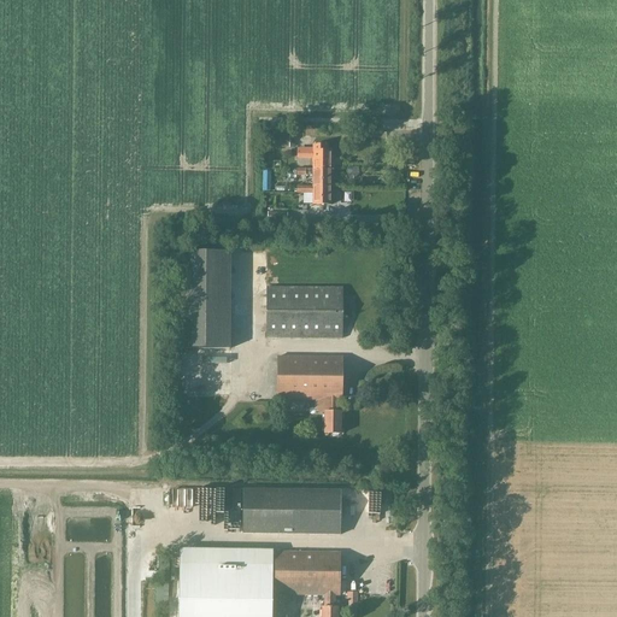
[(288,137),(271,137),(271,148),(288,148),(288,137)]
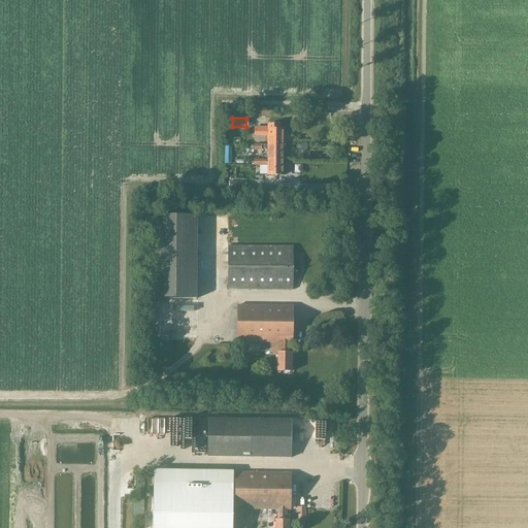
[(283,144),(283,130),(279,130),(279,125),(267,125),(267,127),(254,127),(254,135),(267,135),(267,144),(283,144)]
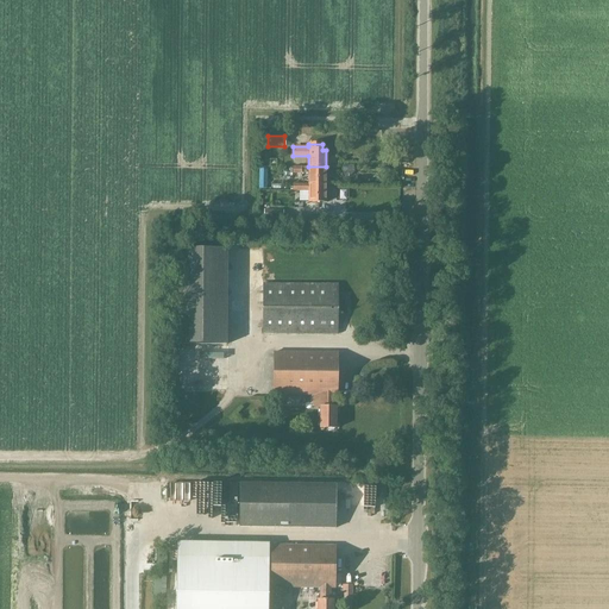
[(308,184),(326,184),(326,167),(308,167),(293,167),(293,174),(302,174),(308,174),(308,183),(308,184)]
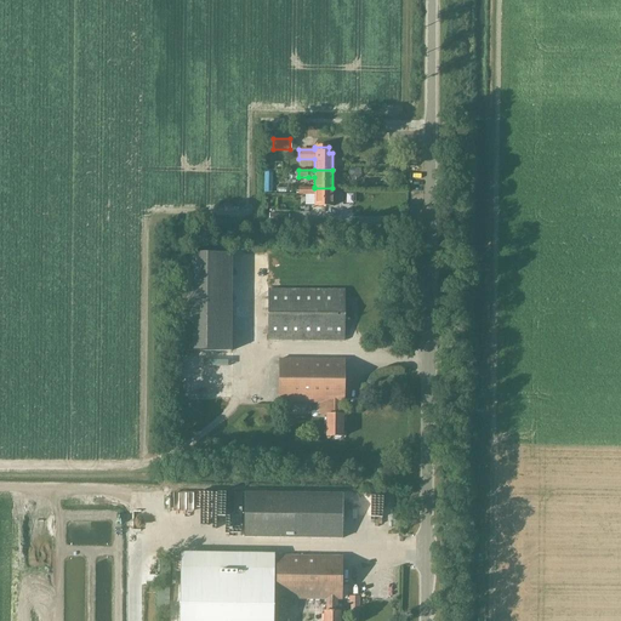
[(314,206),(334,206),(334,205),(332,205),(332,188),(314,188),(314,187),(298,187),(298,194),(314,194),(314,205),(314,206)]
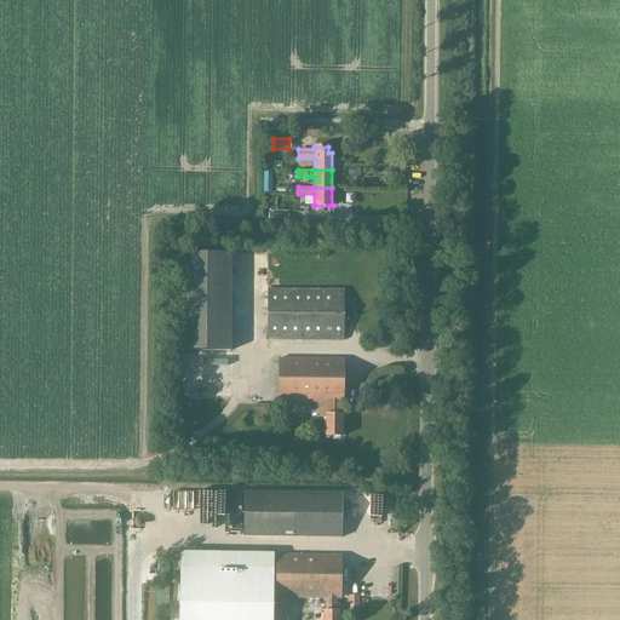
[(230,253),(182,253),(182,351),(230,351),(230,253)]
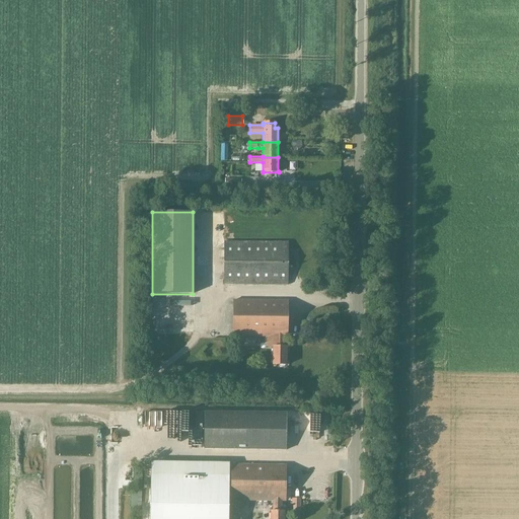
[(224,241),(223,284),(288,285),(288,242),(224,241)]
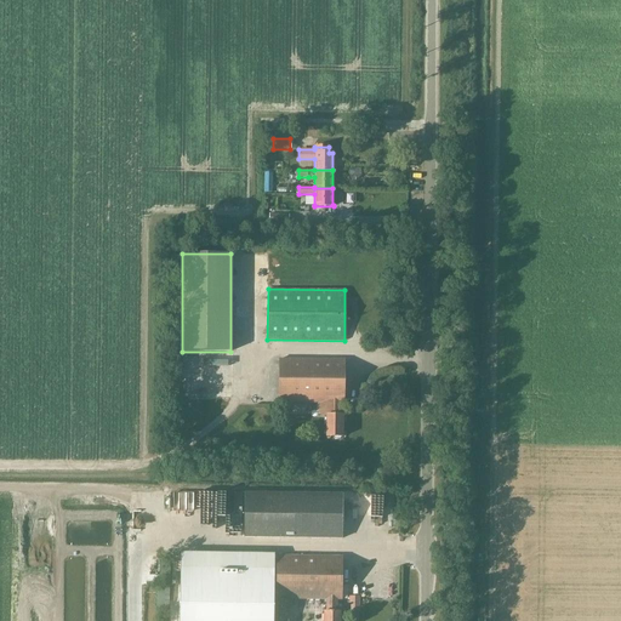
[(318,415),(326,415),(326,437),(342,437),(342,403),(343,403),(343,360),(279,359),(279,403),(318,403),(318,415)]
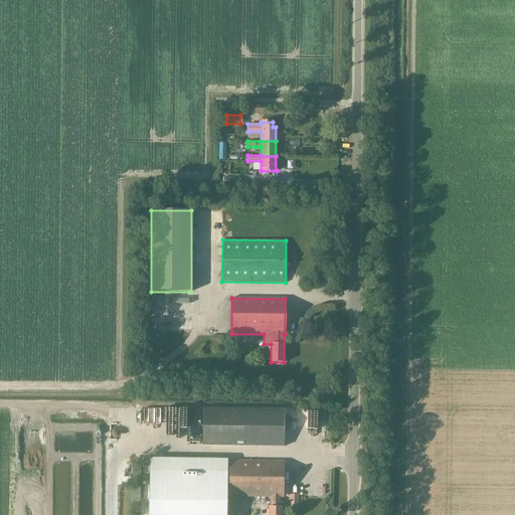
[(202,408),(201,446),(284,447),(284,409),(202,408)]
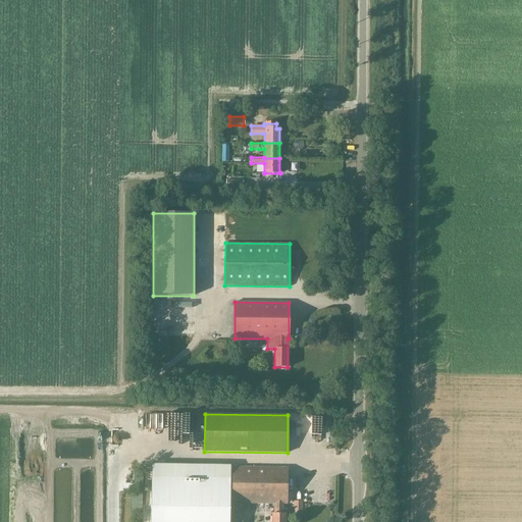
[(232,504),(243,504),(274,504),(274,514),(272,514),(271,521),(284,521),(285,514),(283,514),(283,504),(286,504),(286,468),(232,467),(232,479),(232,504)]
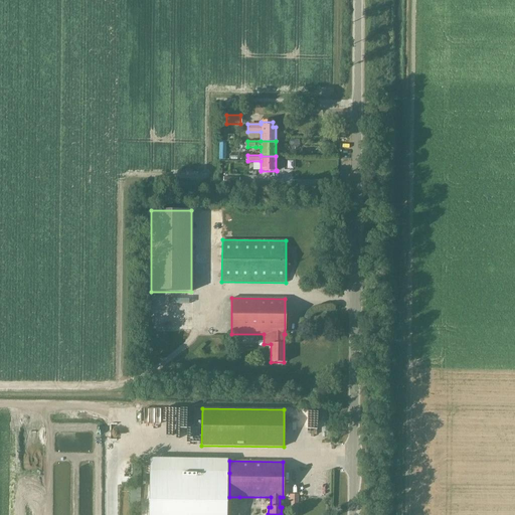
[(229,473),(149,472),(148,514),(238,514),(239,497),(229,497),(229,473)]
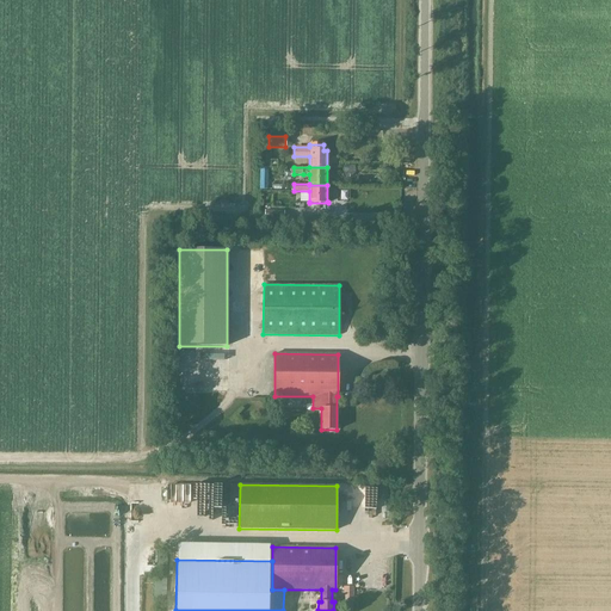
[(344,587),(344,602),(355,602),(355,587),(344,587)]
